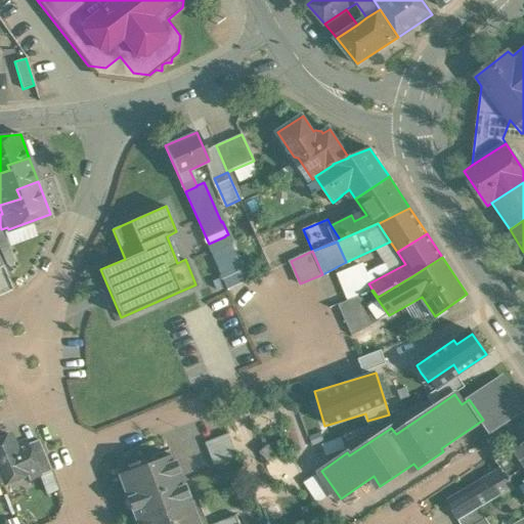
[(27,444),(14,449),(8,434),(0,437),(0,479),(2,484),(2,485),(37,471),(38,470),(27,444)]
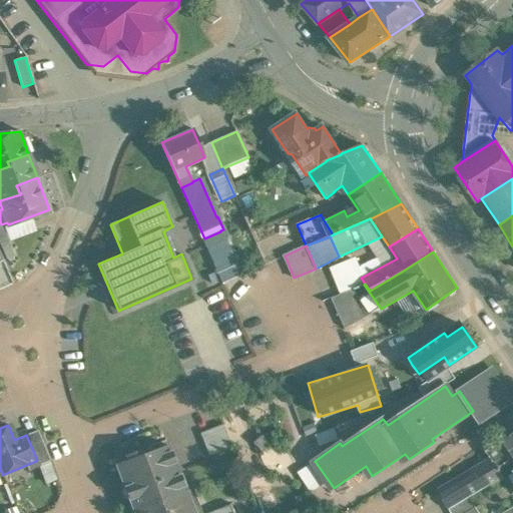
[(224,425),(201,434),(210,456),(233,448),(224,425)]
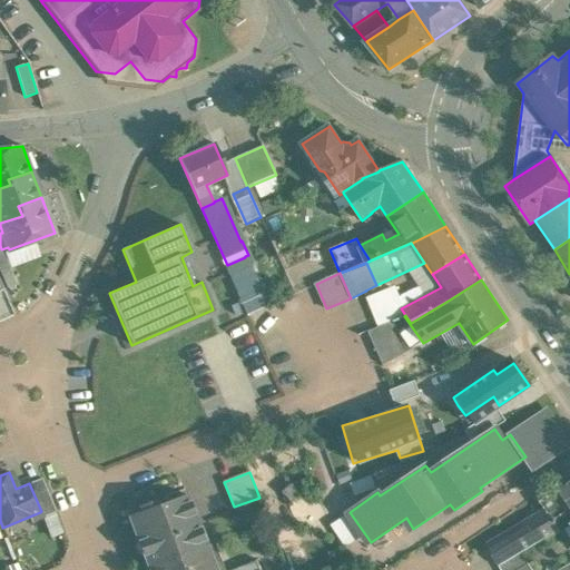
[(41,478),(29,483),(41,511),(40,512),(42,517),(56,512),(41,478)]
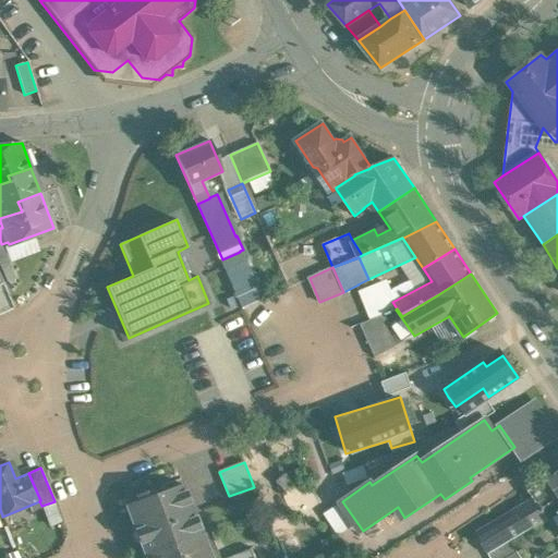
[(557,473),(549,480),(547,477),(529,490),(534,500),(500,519),(511,541),(548,519),(542,509),(557,498),(557,473)]
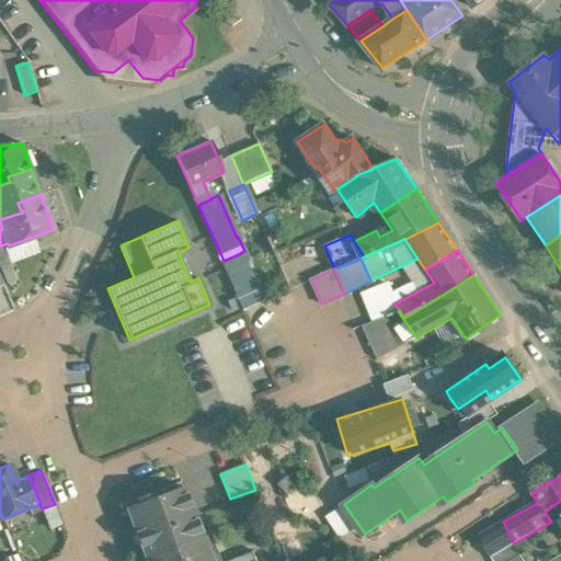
[(184,488),(126,510),(136,534),(135,534),(140,546),(146,559),(203,537),(184,488)]
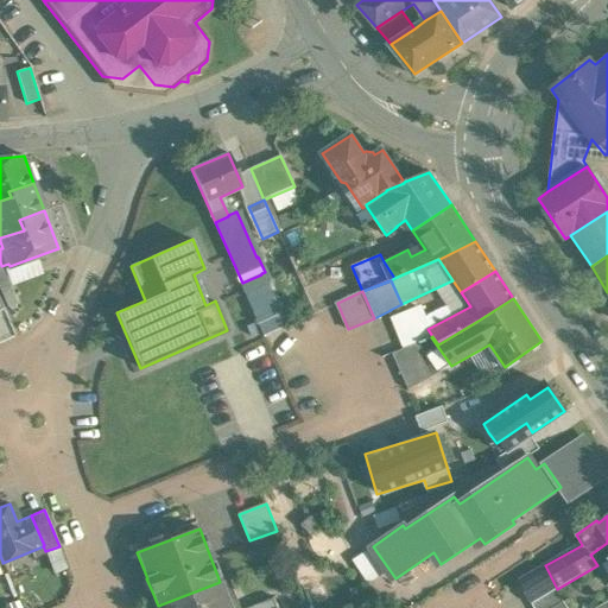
[(557,589),(545,565),(519,581),(532,603),(557,589)]
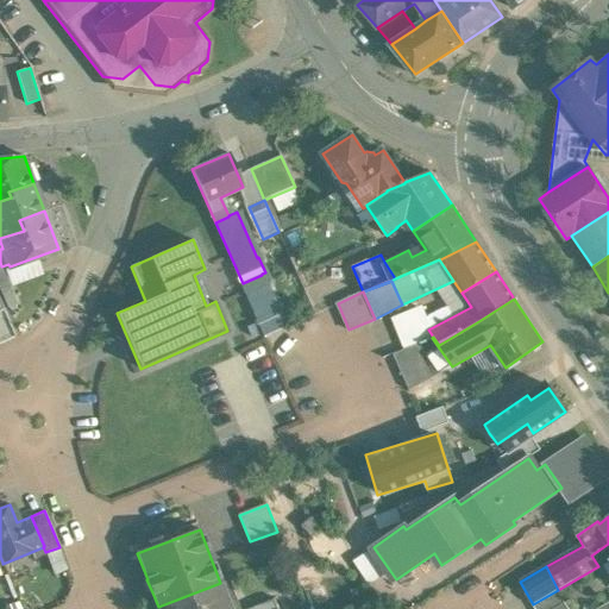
[(230,608),(220,583),(158,607),(158,608),(230,608)]
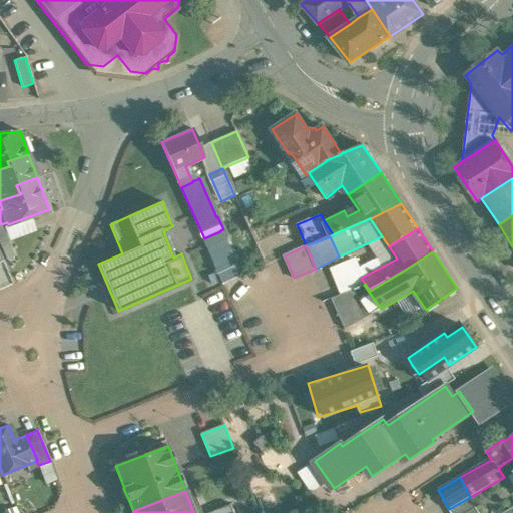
[(479,512),(470,497),(449,509),(450,512),(479,512)]
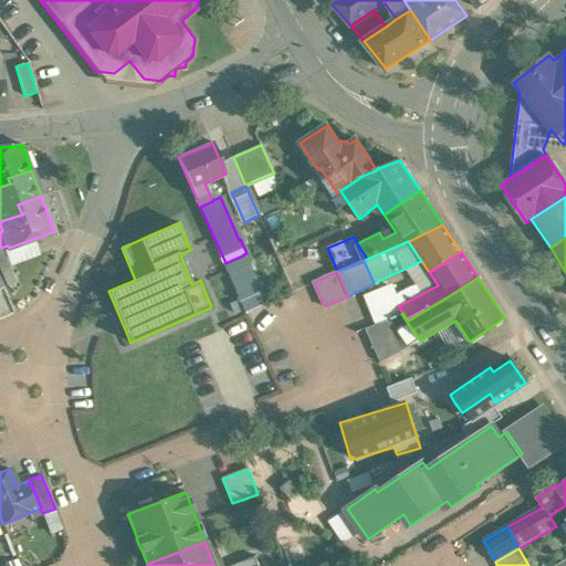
[(259,565),(255,555),(228,565),(259,565)]
